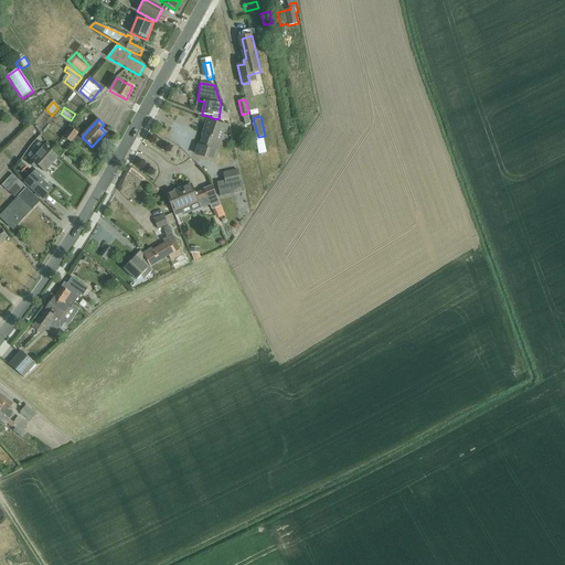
[(209,120),(202,141),(216,147),(217,148),(223,129),(226,130),(227,126),(223,124),(222,126),(209,120)]
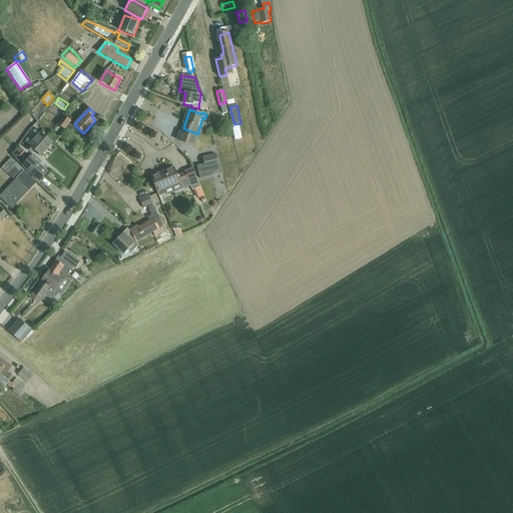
[(57,125),(64,130),(70,121),(64,116),(57,125)]
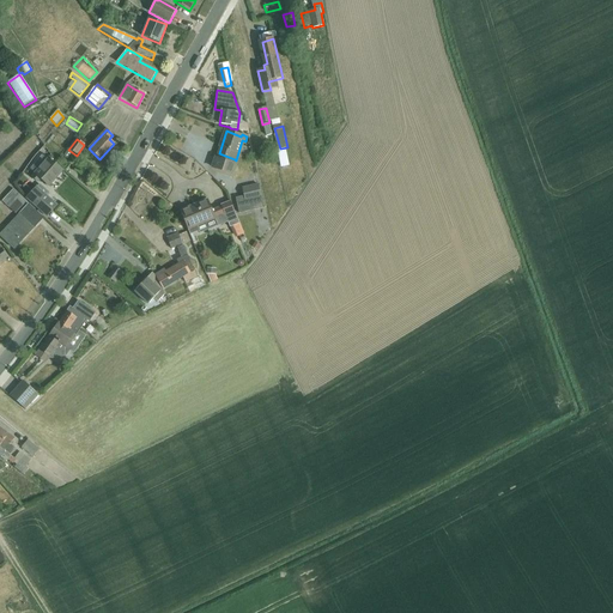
[(235,159),(219,153),(217,158),(213,169),(231,175),(236,161),(235,159)]
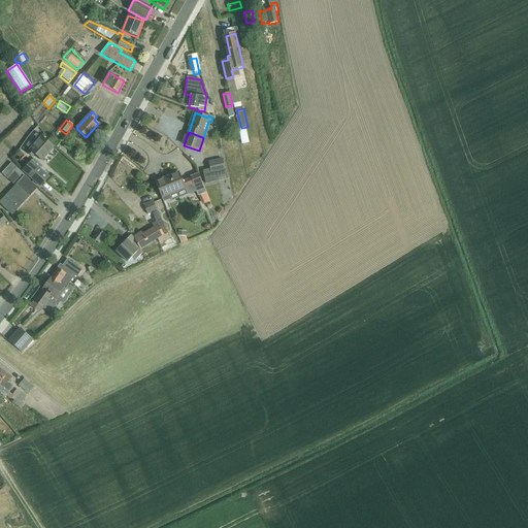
[(33,141),(27,147),(30,151),(27,153),(32,157),(34,154),(42,161),(54,147),(42,136),(36,143),(33,141)]
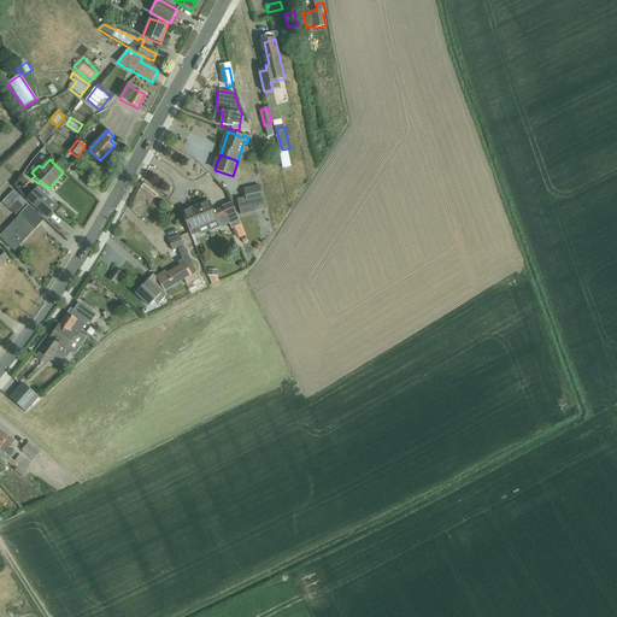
[(245,198),(238,200),(240,215),(265,210),(260,186),(244,191),(245,198)]
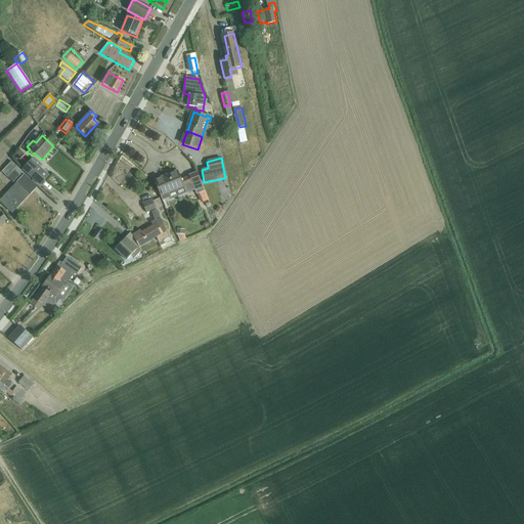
[(47,175),(39,168),(42,165),(37,161),(35,164),(31,160),(23,170),(39,184),(47,175)]
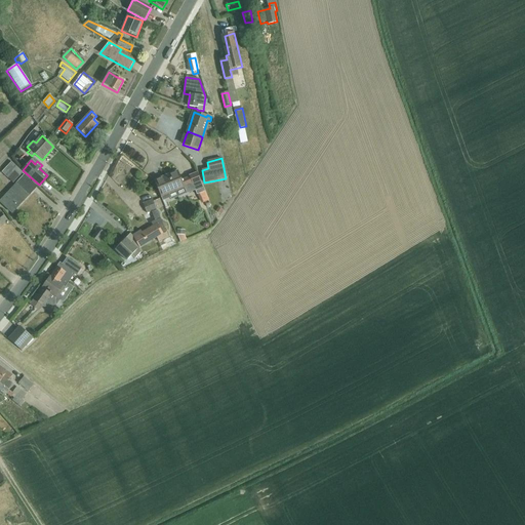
[(1,173),(12,184),(23,173),(11,163),(1,173)]
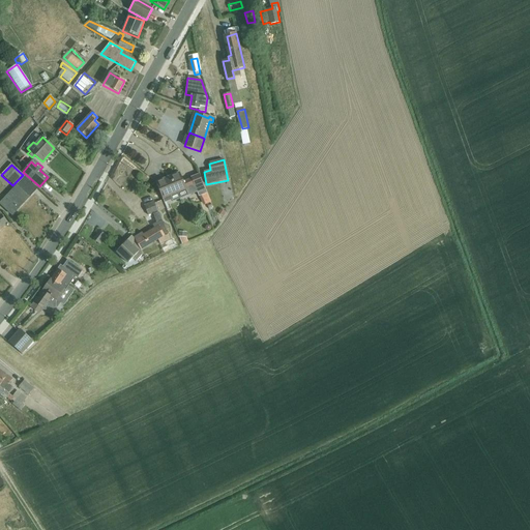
[(179,172),(155,182),(165,203),(168,210),(169,210),(166,203),(172,200),(171,196),(186,189),(195,186),(190,178),(183,181),(179,172)]
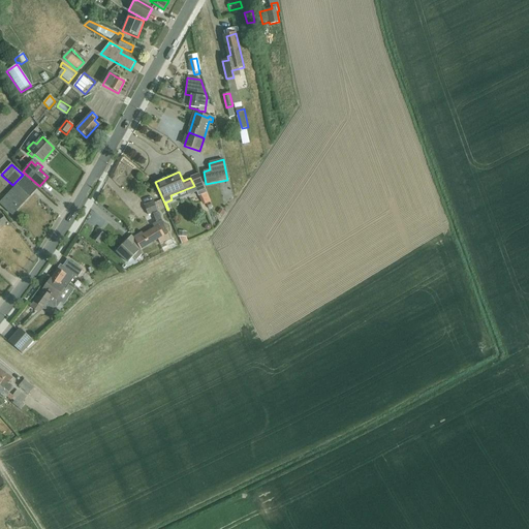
[(198,196),(203,195),(208,208),(212,207),(198,174),(190,178),(194,186),(198,196)]
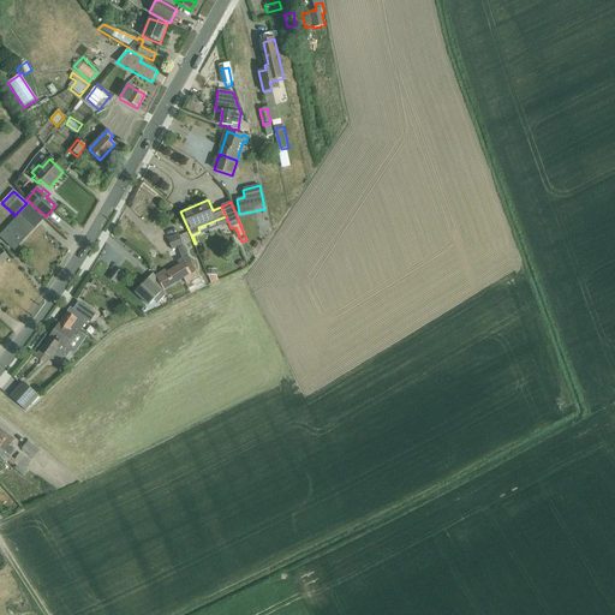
[(144,215),(151,210),(148,204),(139,209),(144,215)]
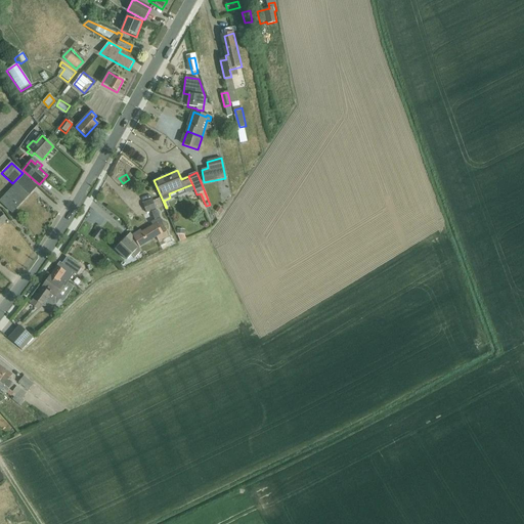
[(37,187),(25,176),(0,201),(0,202),(12,213),(37,187)]
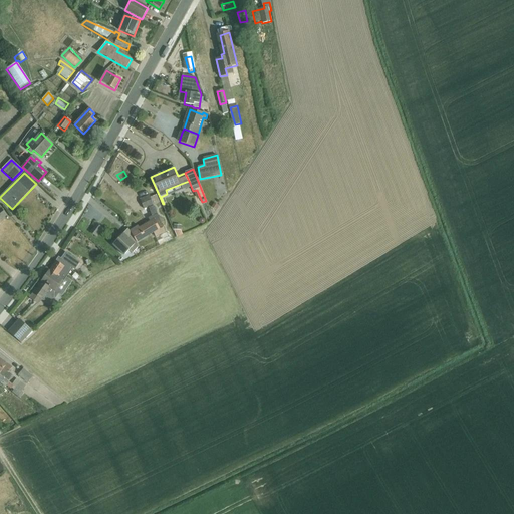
[(157,195),(151,198),(150,198),(150,196),(149,196),(148,194),(147,195),(146,193),(139,196),(144,210),(154,206),(160,203),(157,195)]
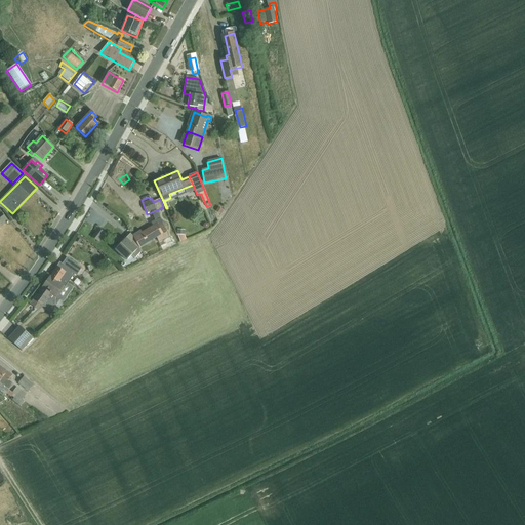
[(169,240),(166,233),(160,220),(156,211),(152,213),(155,221),(151,224),(153,227),(143,234),(140,231),(132,236),(139,248),(157,238),(160,244),(169,240)]
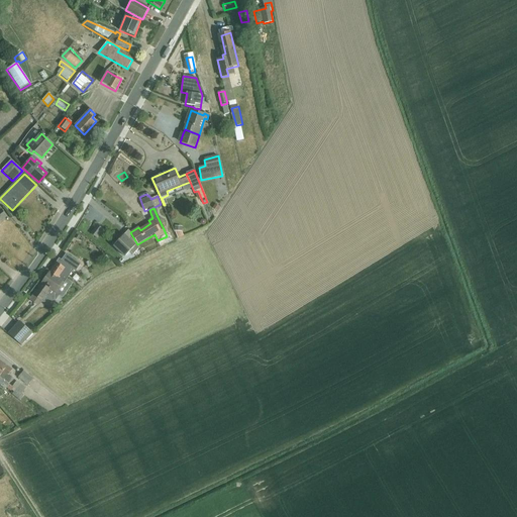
[(136,244),(128,230),(113,245),(124,256),(129,251),(132,255),(139,248),(136,244)]
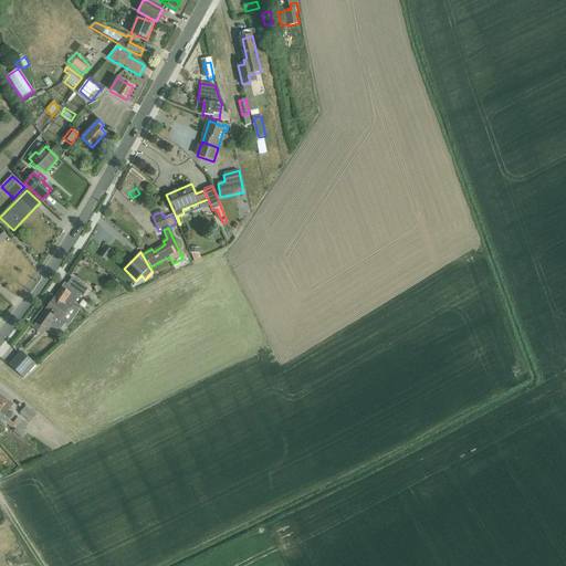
[(64,284),(54,300),(67,310),(70,311),(72,306),(80,295),(83,296),(88,289),(72,278),(66,285),(64,284)]
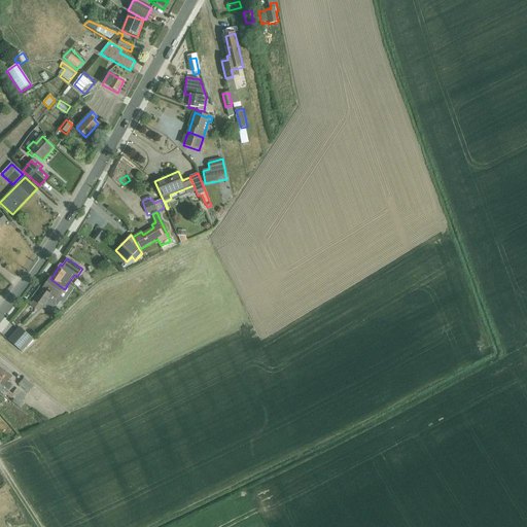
[(80,277),(91,286),(95,281),(85,272),(80,277)]
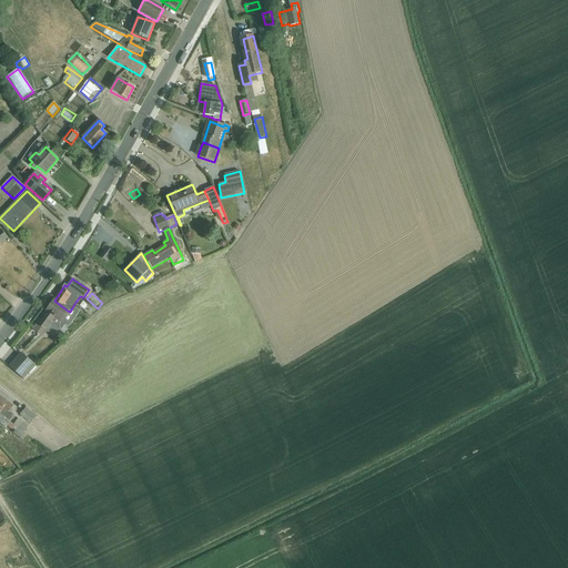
[(54,301),(37,325),(48,333),(61,330),(64,324),(63,317),(68,311),(54,301)]
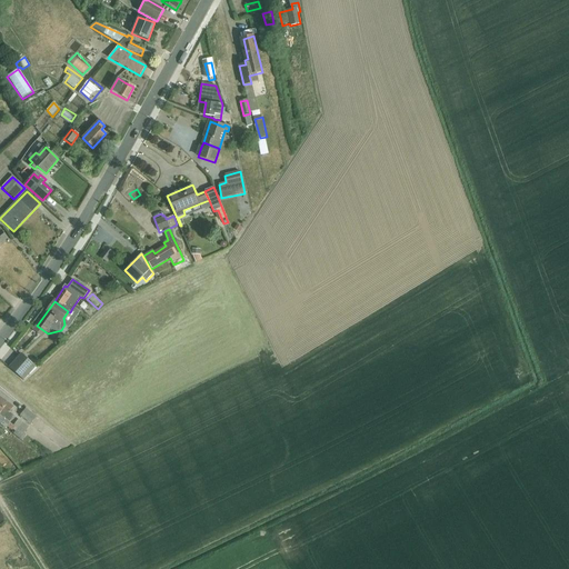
[(33,366),(21,355),(9,368),(22,379),(33,366)]
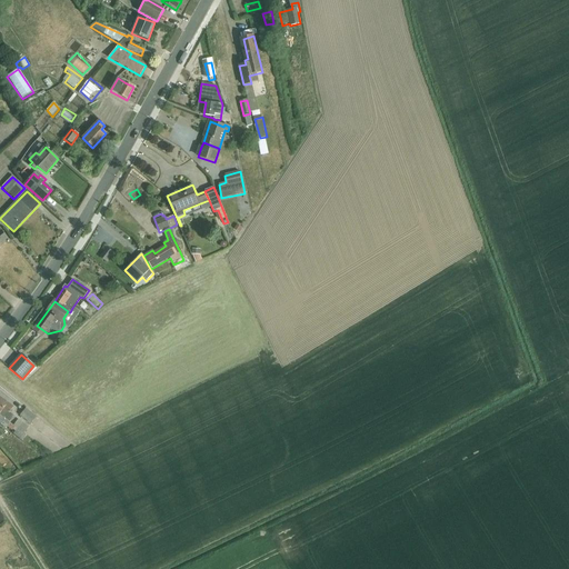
[(0,416),(9,423),(10,423),(15,418),(10,415),(13,409),(0,399),(0,416)]
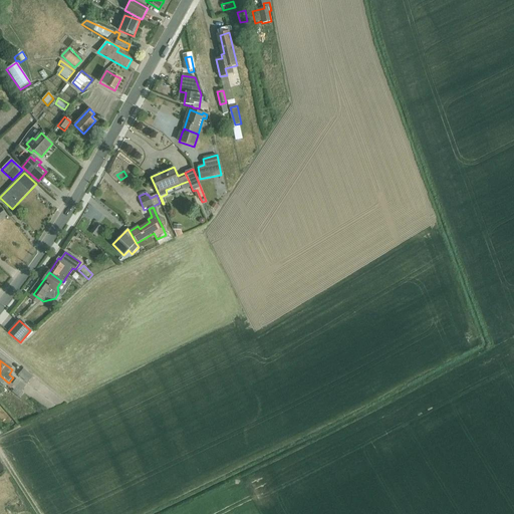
[(18,376),(27,384),(32,378),(22,370),(18,376)]
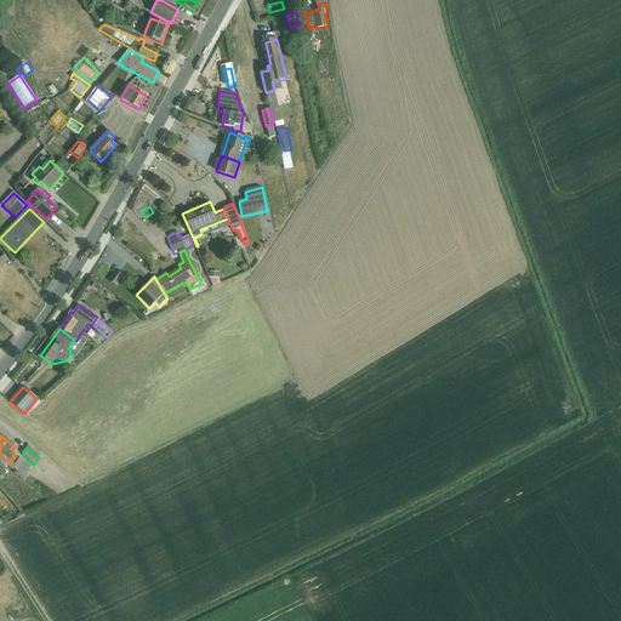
[(10,462),(0,454),(0,463),(6,468),(7,466),(13,471),(13,469),(16,471),(15,474),(24,482),(29,477),(26,474),(15,466),(11,462),(10,462)]
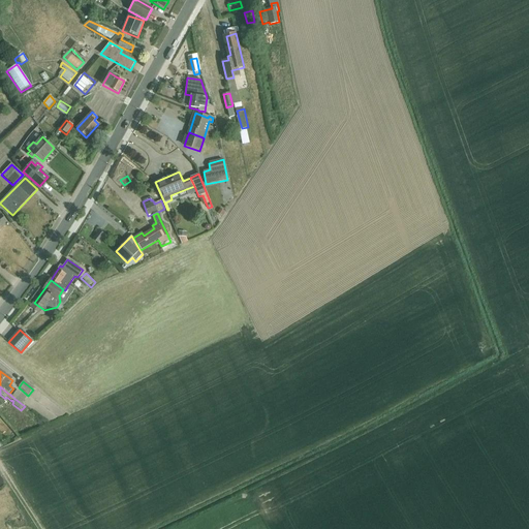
[(18,391),(12,397),(22,404),(27,398),(18,391)]
